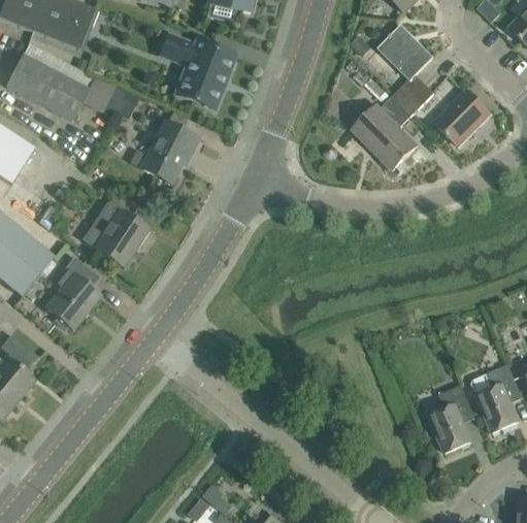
[(4,0),(0,11),(0,17),(79,48),(96,7),(76,0),(4,0)]
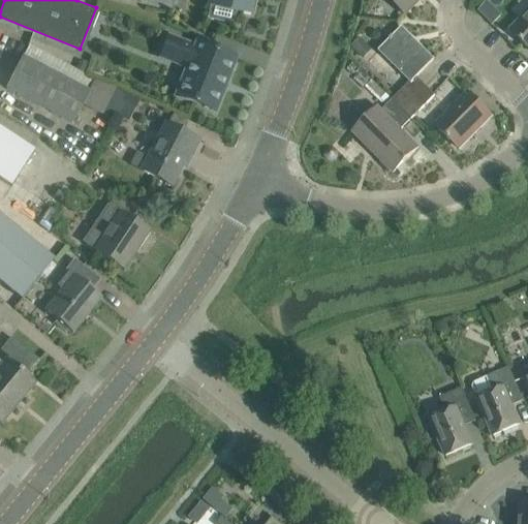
[(146,0),(146,4),(171,9),(172,0),(210,0),(250,9),(252,0),(146,0)]
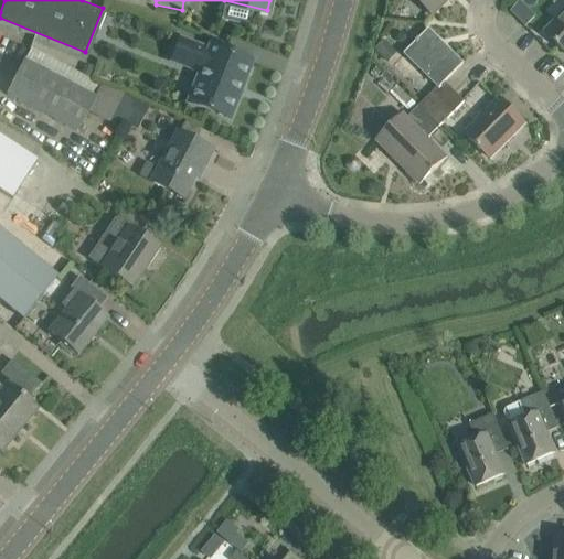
[(422,0),(433,11),(444,0),(422,0)]
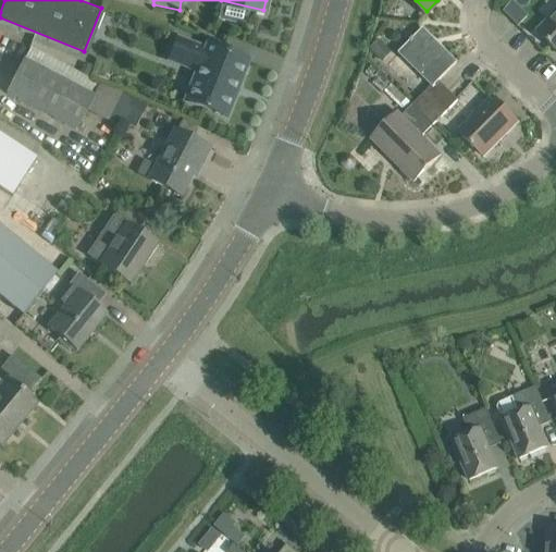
[(555,9),(538,27),(555,45),(555,9)]
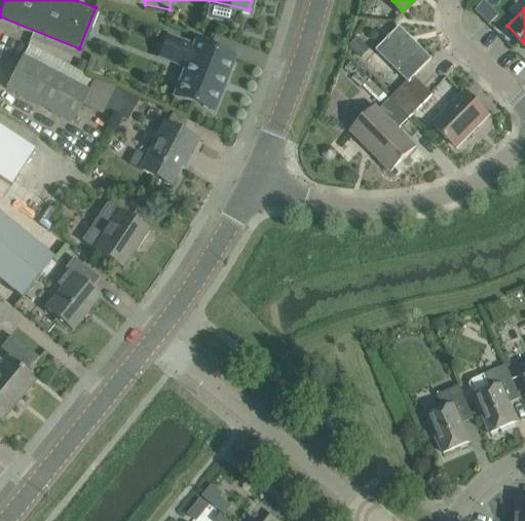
[(400,105),(423,82),(414,73),(432,56),(400,24),(376,46),(408,78),(390,96),(400,105)]
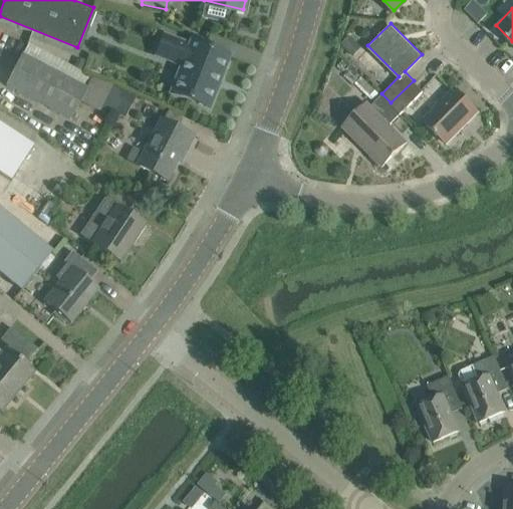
[(165,32),(159,48),(158,52),(183,61),(172,90),(209,104),(229,52),(192,37),(190,42),(165,32)]
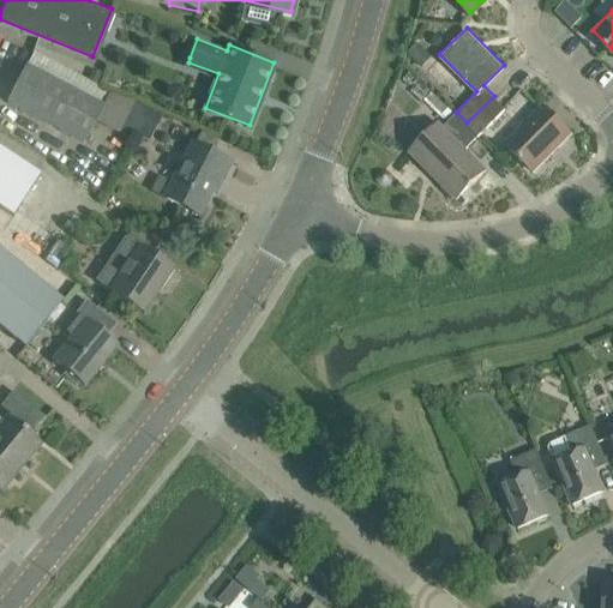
[(85,139),(103,103),(113,85),(102,79),(36,44),(26,62),(7,98),(85,139)]
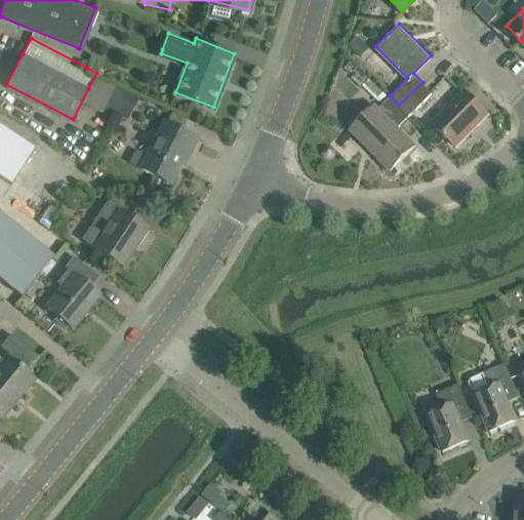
[(432,90),(422,82),(399,105),(408,114),(432,90)]
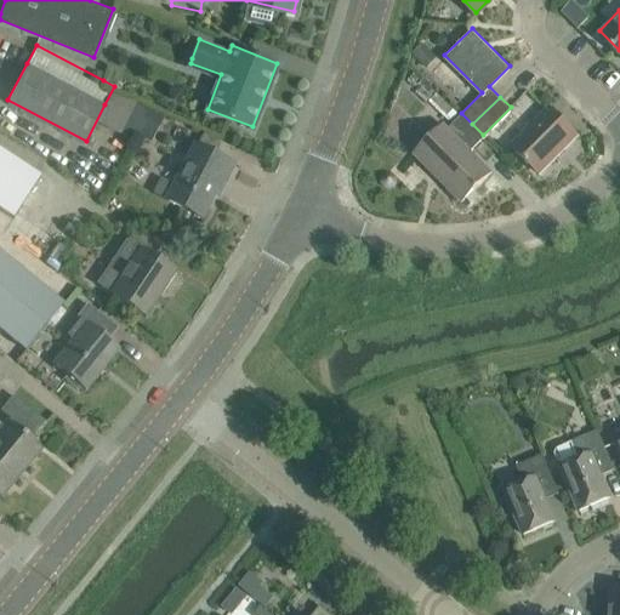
[(550,104),(512,143),(540,170),(578,132),(550,104)]
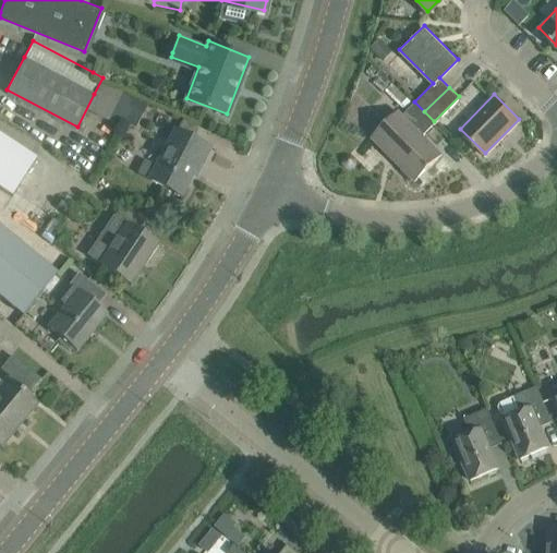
[(424,111),(414,101),(402,113),(399,110),(373,135),(415,178),(442,153),(422,133),(434,121),(424,111)]
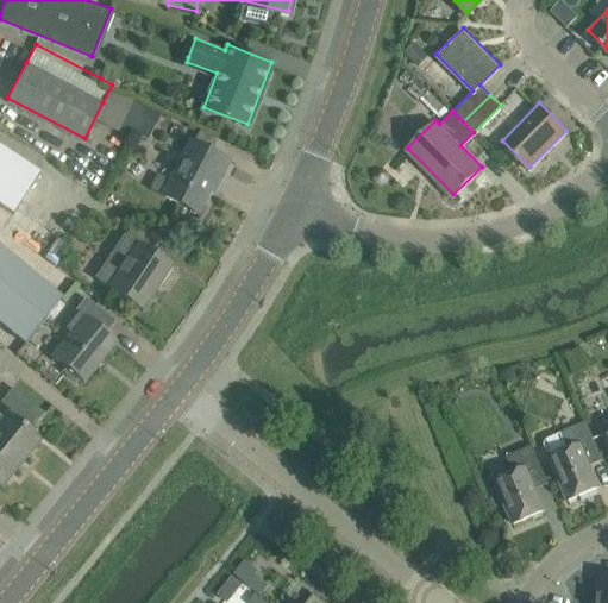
[(190,137),(162,192),(198,211),(218,173),(221,174),(230,157),(190,137)]
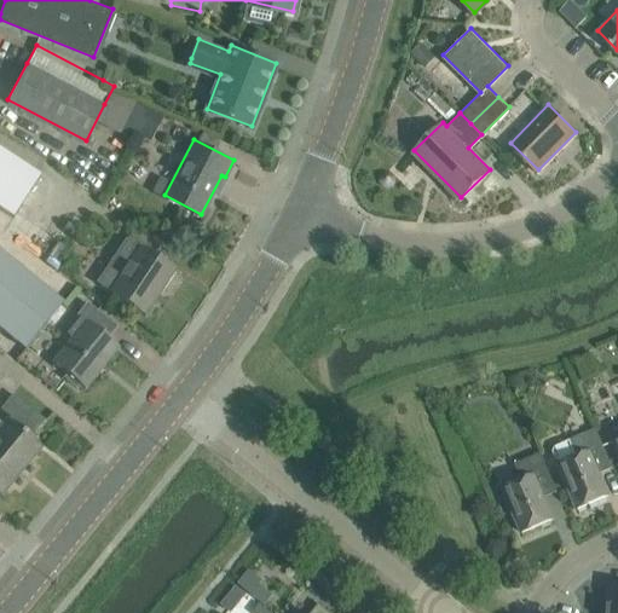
[(0,145),(0,203),(13,213),(40,172),(0,145)]
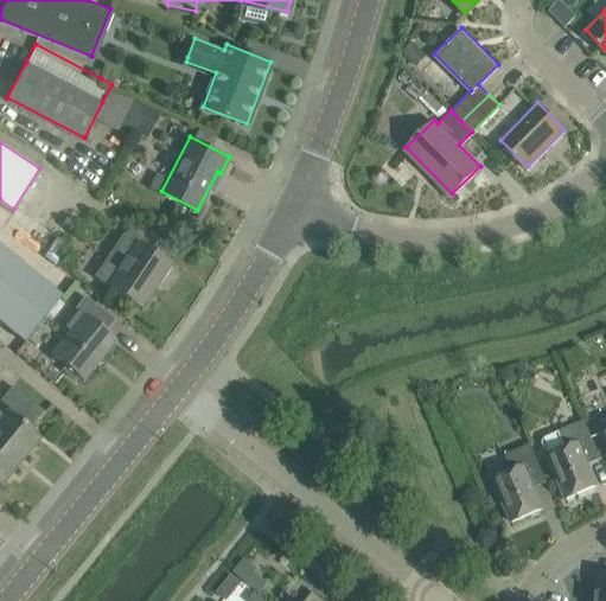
[(161,280),(172,263),(148,247),(157,235),(131,218),(122,230),(134,238),(106,281),(141,305),(159,279),(161,280)]
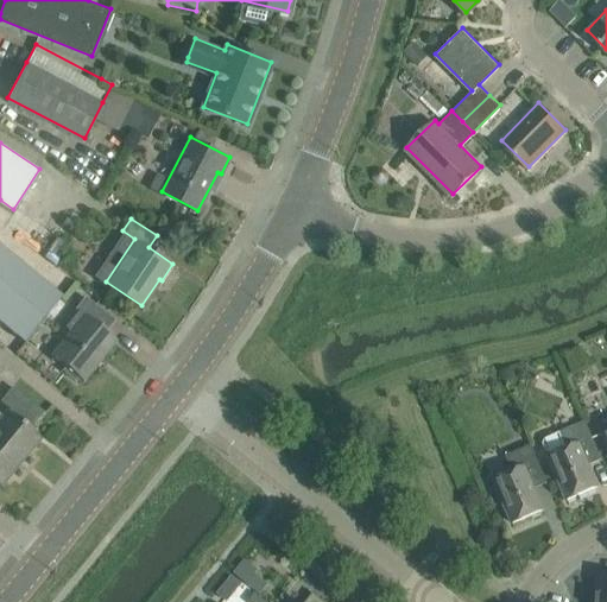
[(0,316),(26,337),(62,293),(0,242),(0,316)]
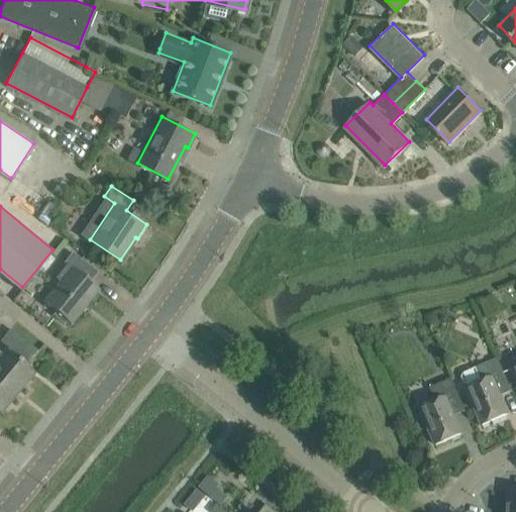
[(68,263),(57,276),(61,279),(44,299),(69,319),(86,299),(88,301),(99,288),(90,281),(98,270),(73,249),(65,261),(68,263)]
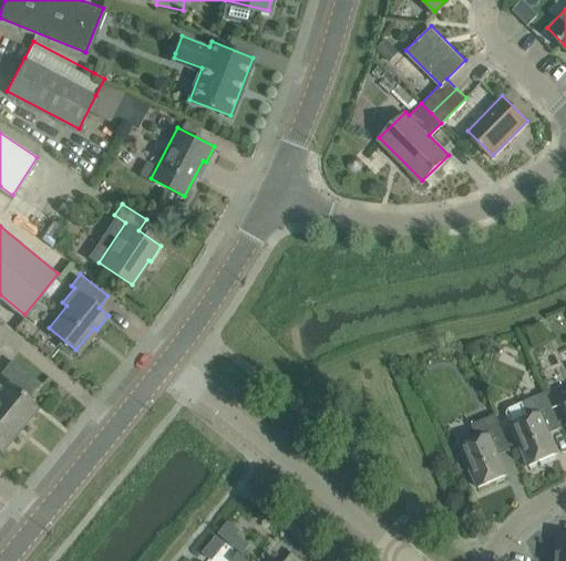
[(41,381),(12,356),(1,370),(11,378),(8,382),(7,381),(0,387),(0,448),(2,450),(17,430),(14,429),(20,423),(22,424),(38,406),(26,396),(29,393),(30,394),(41,381)]
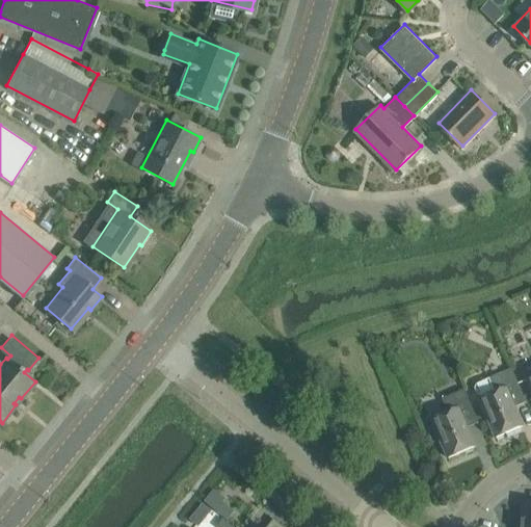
[(512,365),(490,374),(476,380),(475,385),(497,435),(523,423),(512,398),(524,393),(512,365)]
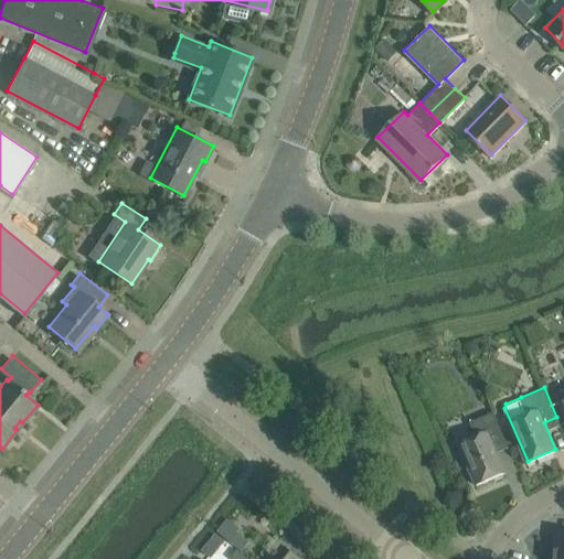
[(504,471),(493,444),(506,439),(493,410),(470,420),(476,434),(459,442),(477,483),(504,471)]
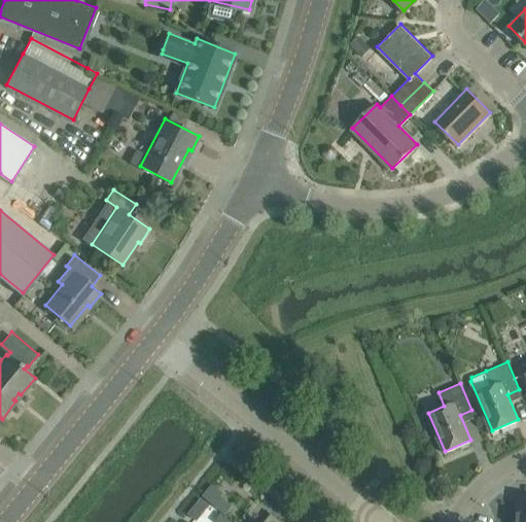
[(517,519),(525,520),(525,496),(519,496),(517,519)]
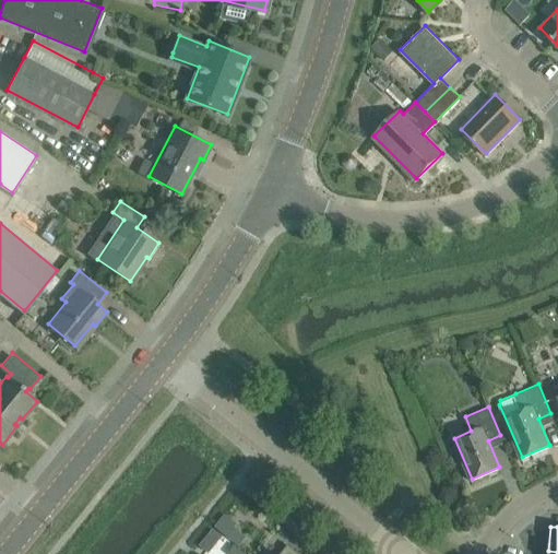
[(301,553),(288,543),(279,553),(301,553)]
